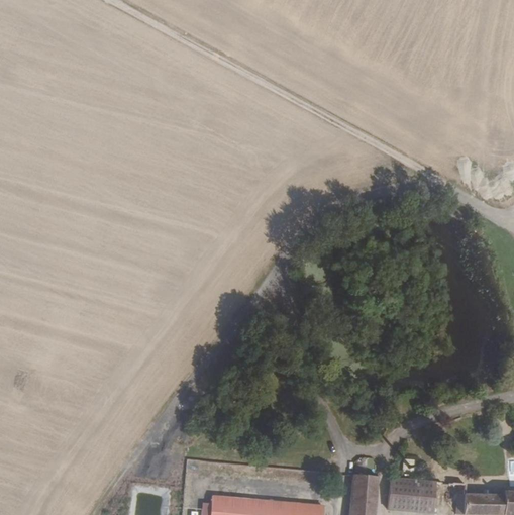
[(201,473),(200,479),(213,481),(214,474),(201,473)]
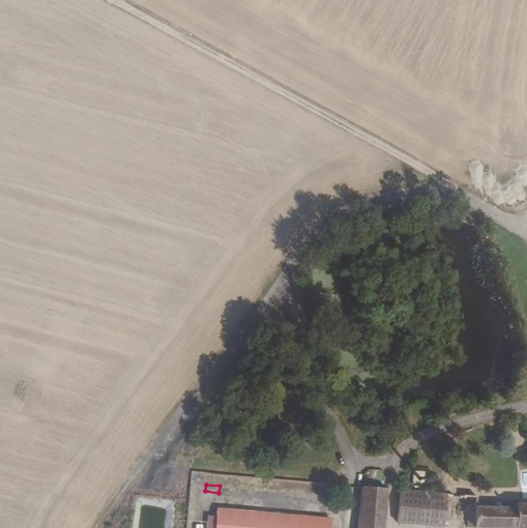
[(363,485),(359,527),(386,527),(390,487),(363,485)]
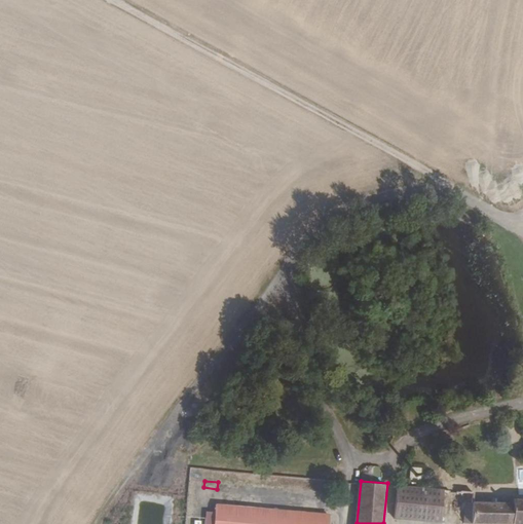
[(445,488),(401,484),(399,516),(442,521),(445,488)]
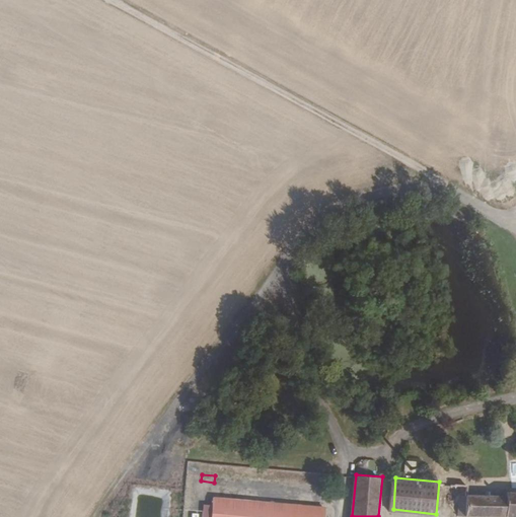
[(461,496),(460,514),(515,516),(515,492),(507,492),(507,496),(469,495),(469,485),(456,484),(455,496),(461,496)]
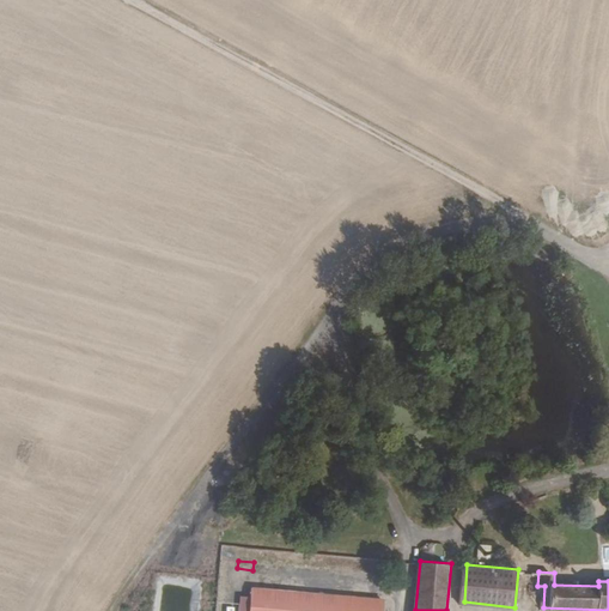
[(251,587),(249,610),(382,610),(384,599),(251,587)]
